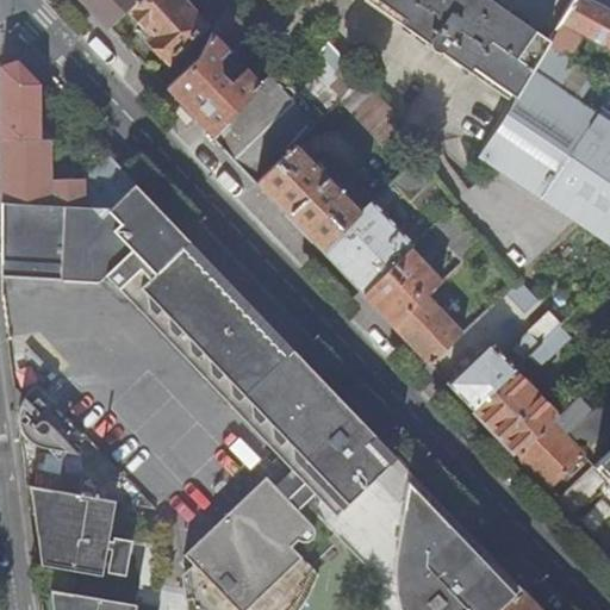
[(82,0),(110,29),(129,11),(138,0),(82,0)]
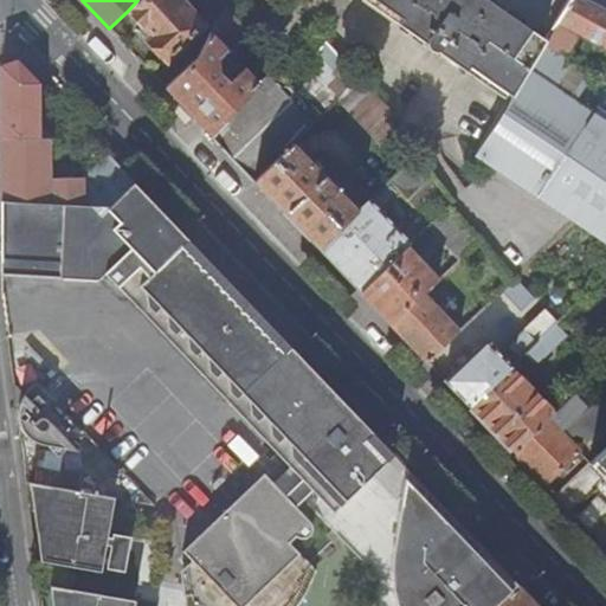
[(204,27),(178,0),(137,0),(128,11),(154,38),(149,43),(167,62),(204,27)]
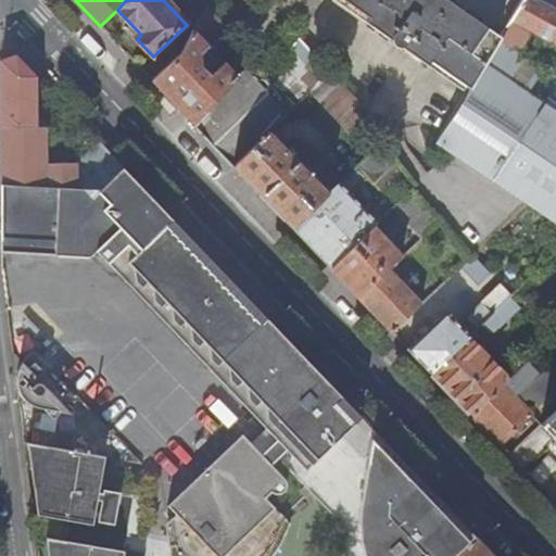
[(252,0),(286,0),(311,20),(324,0),(251,0),(252,0)]
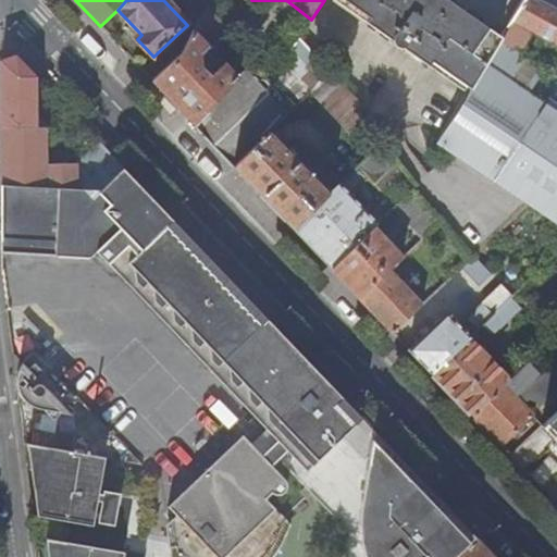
[(432,62),(471,90),(487,63),(502,39),(503,37),(448,0),(343,0),(369,17),(367,23),(429,66),(432,62)]
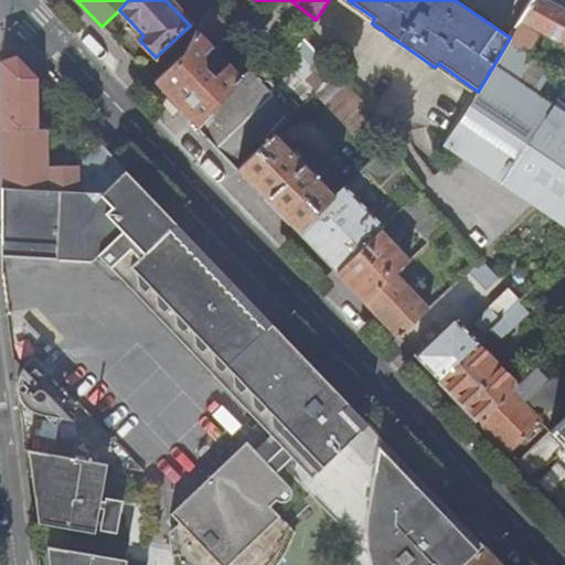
[(509,40),(529,51),(540,30),(564,43),(564,10),(546,0),(532,0),(510,38),(509,40)]
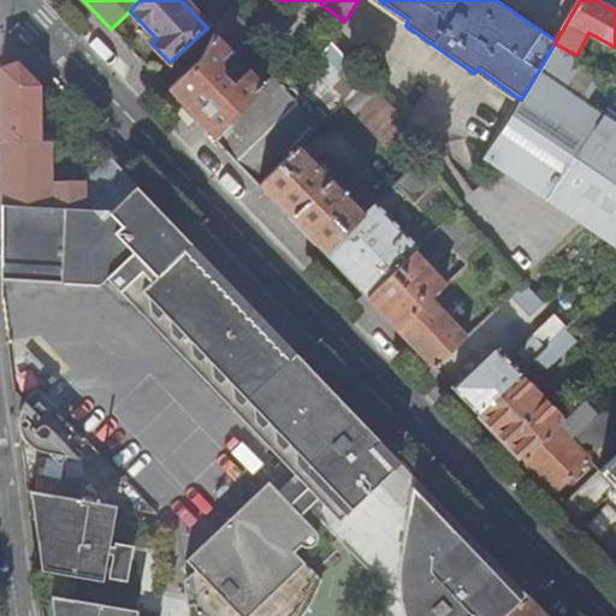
[(252,33),(230,9),(215,37),(200,60),(170,90),(215,140),(264,87),(248,70),(235,83),(226,75),(223,60),(252,33)]
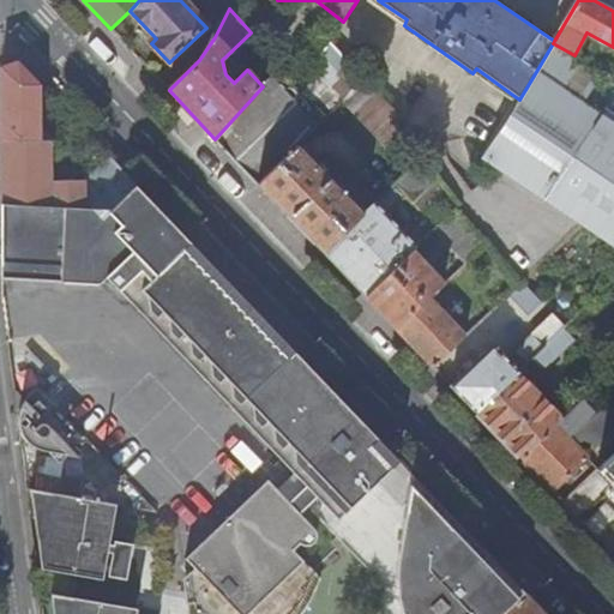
[(327,80),(348,61),(330,42),(313,66),(327,80)]
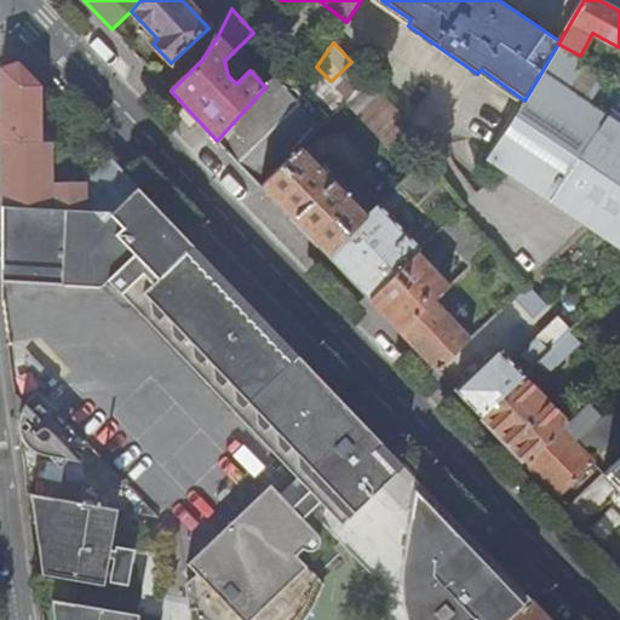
[(591,103),(609,75),(580,56),(558,44),(543,70),(591,103)]
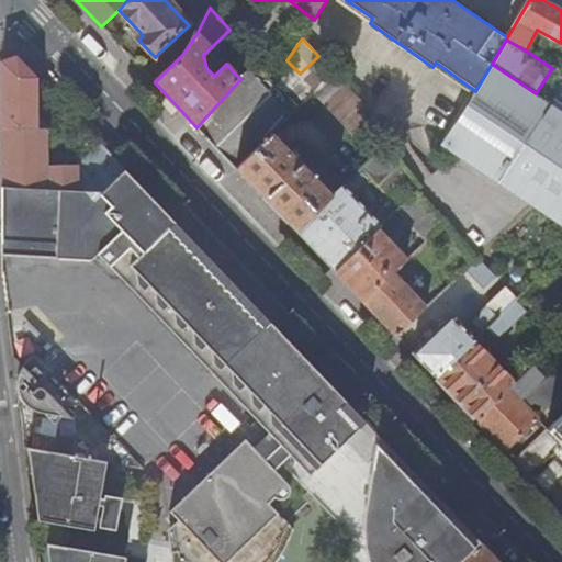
[(318,56),(300,74),(316,91),(335,74),(318,56)]
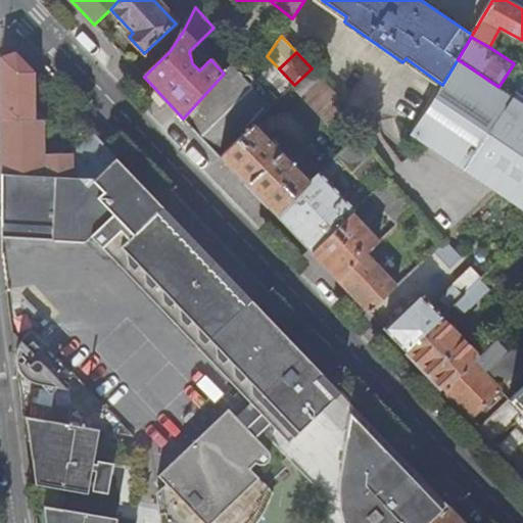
[(35,120),(34,73),(15,53),(1,58),(1,117),(35,120)]
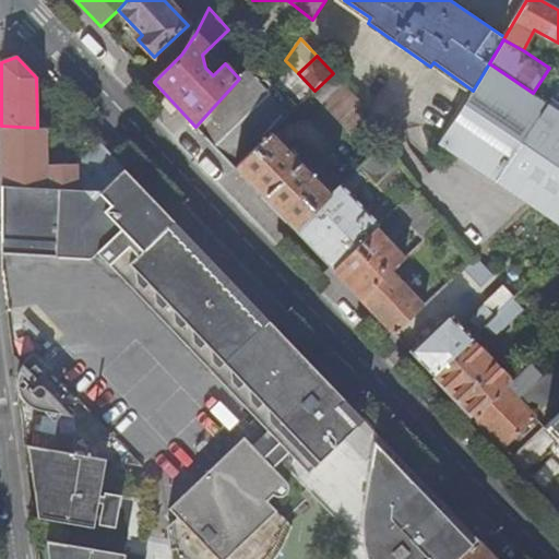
[(314,91),(298,73),(285,60),(272,80),(247,70),(239,79),(195,127),(235,167),(271,132),(314,92),(314,91)]
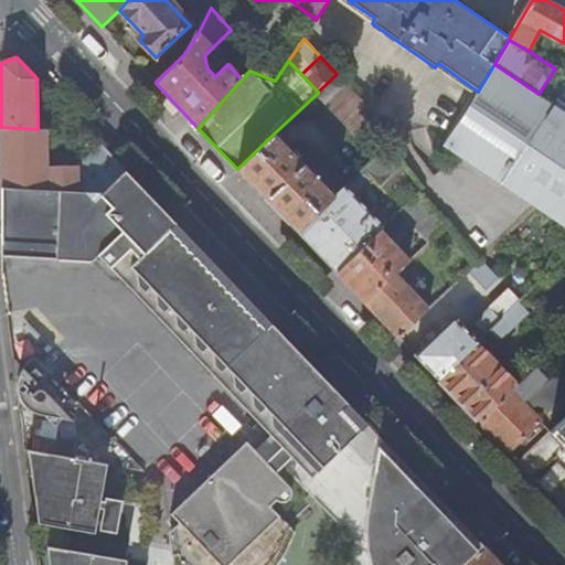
[(564,112),(539,94),(494,64),(478,92),(445,147),(501,183),(535,206),(564,225),(564,112)]
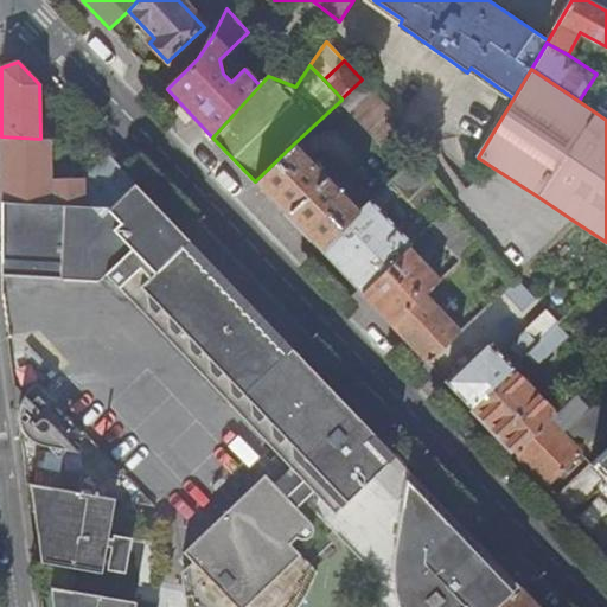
[(342,100),(404,167),(417,154),(427,147),(362,80),(342,98),(342,100)]
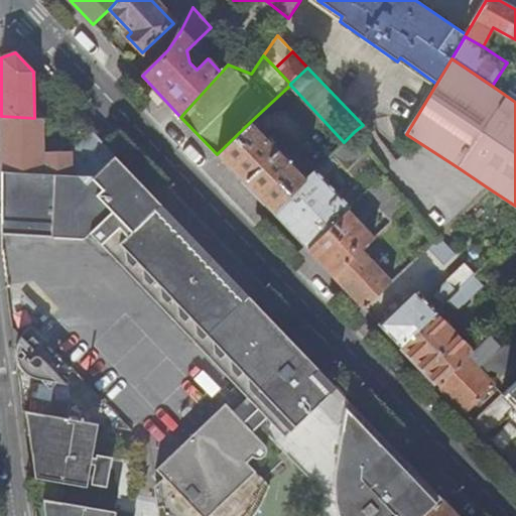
[(115,156),(90,131),(74,144),(72,145),(71,126),(44,127),(44,118),(42,118),(34,118),(1,116),(1,171),(94,176),(115,156)]
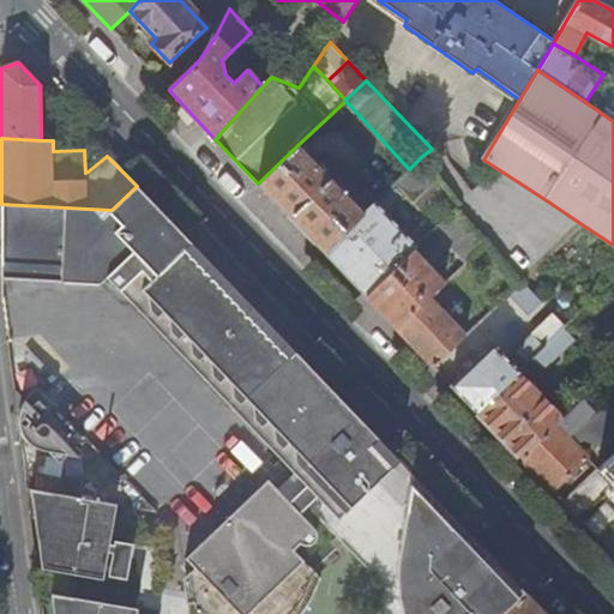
[(363,214),(298,145),(258,184),(288,216),(323,252),(363,214)]
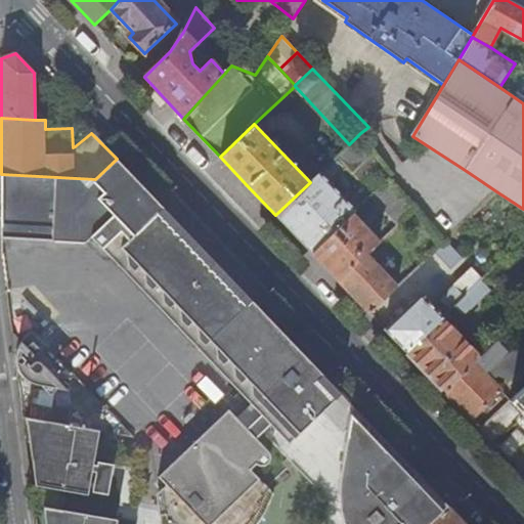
[(352,173),(375,151),(360,133),(349,144),(337,157),(347,168),(352,173)]
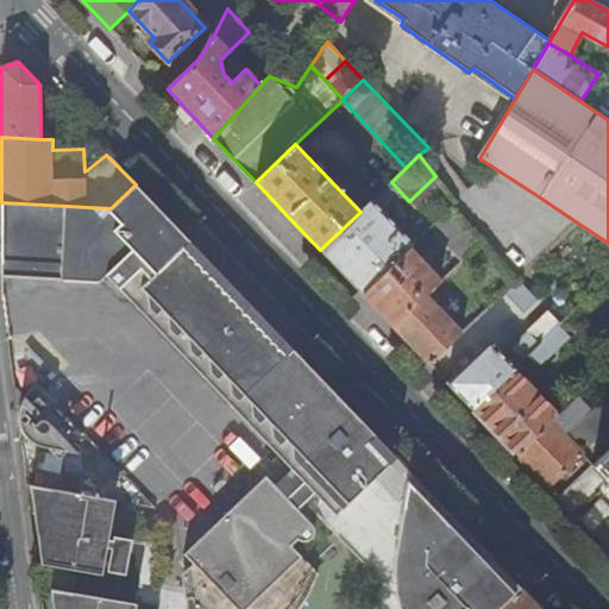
[(374,200),(385,212),(403,195),(391,182),(374,200)]
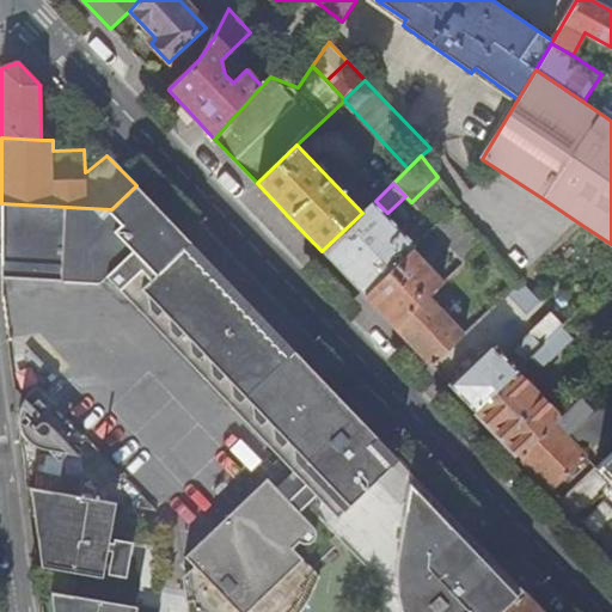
[(306,485),(304,488),(289,501),(269,479),(190,555),(189,557),(187,556),(185,558),(194,568),(190,573),(202,587),(197,593),(194,588),(190,587),(189,587),(187,589),(189,611),(312,611),(314,609),(323,594),(326,586),(303,560),(300,556),(303,554),(306,550),(312,552),(314,552),(318,552),(323,549),(324,545),(324,540),(323,537),(308,521),(325,505),(338,519),(399,460),(360,418),(348,407),(340,412),(332,405),(340,397),(294,350),(287,357),(242,308),(206,271),(185,251),(193,244),(136,185),(111,209),(1,203),(1,280),(84,283),(84,273),(105,274),(130,301),(200,373),(304,483),(306,485)]
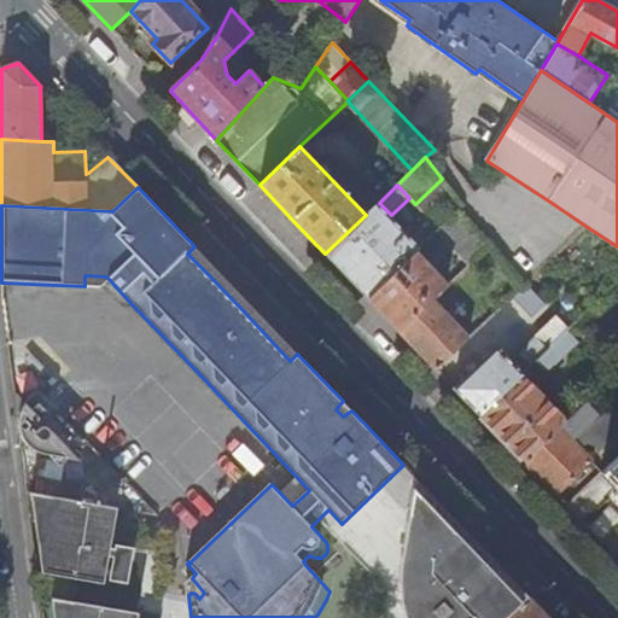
[(420,246),(391,215),(379,203),(366,215),(325,254),(336,266),(367,297),(415,251),(420,246)]
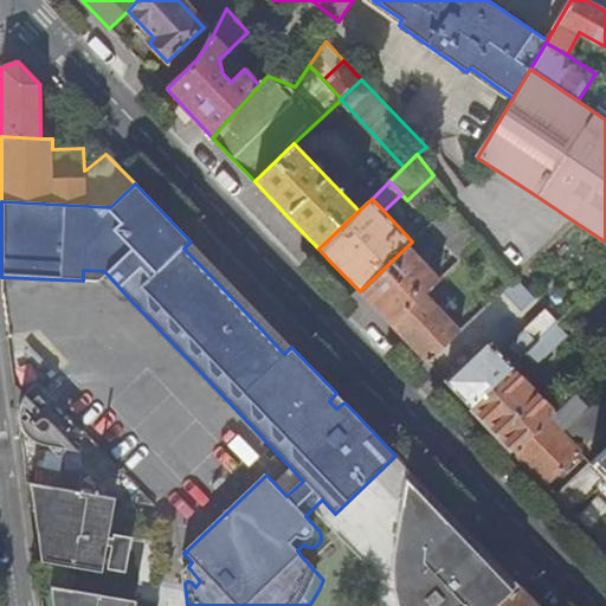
[(284,213),(278,218),(313,255),(318,249),(284,213)]
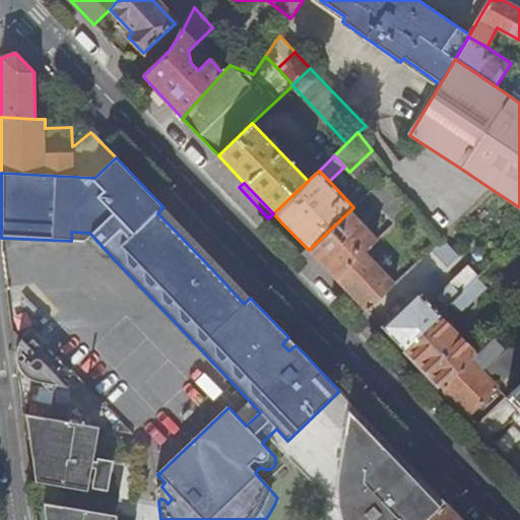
[(377,241),(349,211),(309,250),(336,279),(365,253),(377,241)]
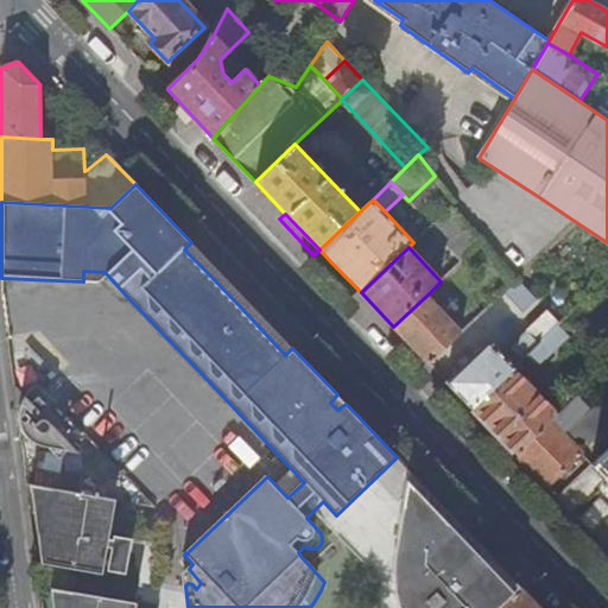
[(83,271),(83,282),(100,282),(105,272),(83,271)]
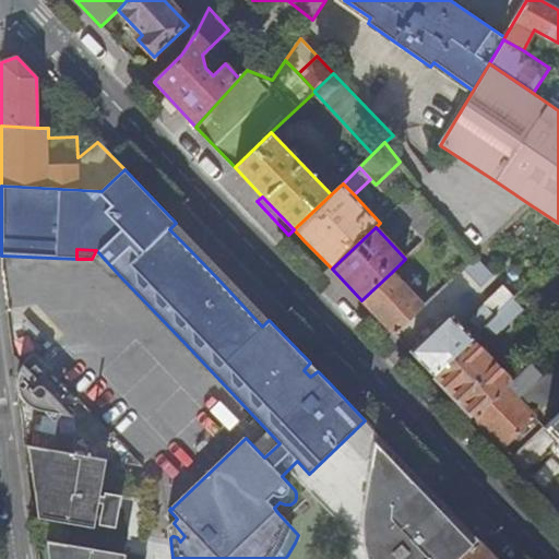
[(424,305),(392,272),(361,300),(394,334),(424,305)]
